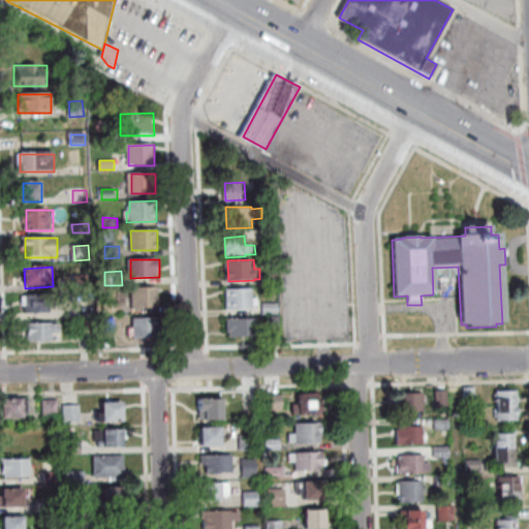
[(265,286),(263,274),(280,273),(281,285),(265,286)]
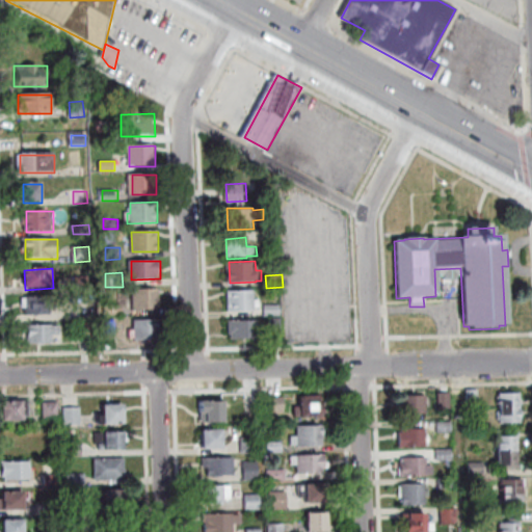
[(230,291),(256,290),(256,300),(261,300),(261,308),(257,308),(257,312),(230,313),(230,291)]
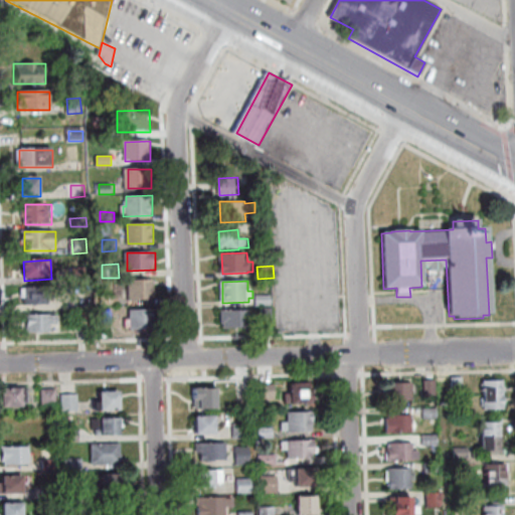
[(130,282),(130,302),(155,301),(155,282),(130,282)]
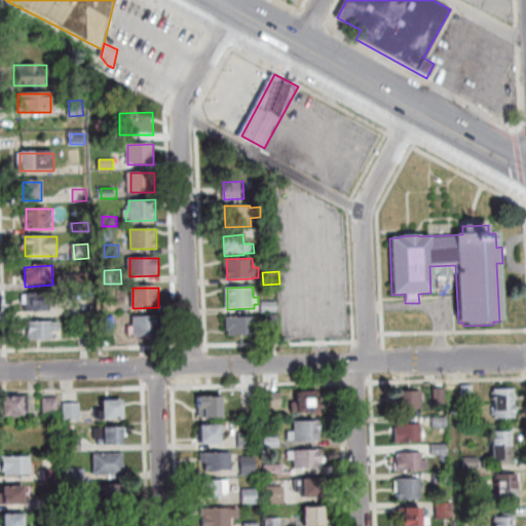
[(52,293),(23,294),(24,311),(52,310),(52,293)]
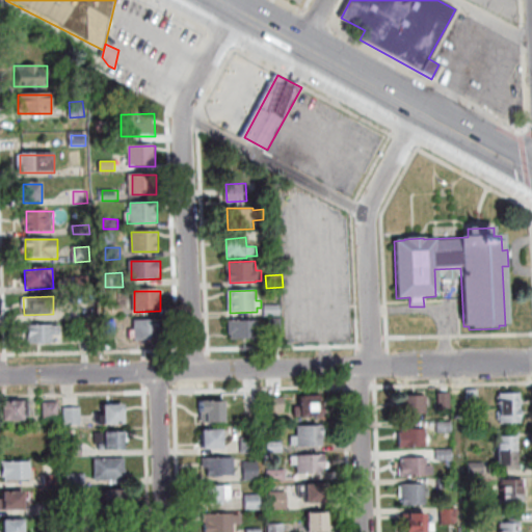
[(266,306),(283,304),(283,316),(267,317),(266,306)]
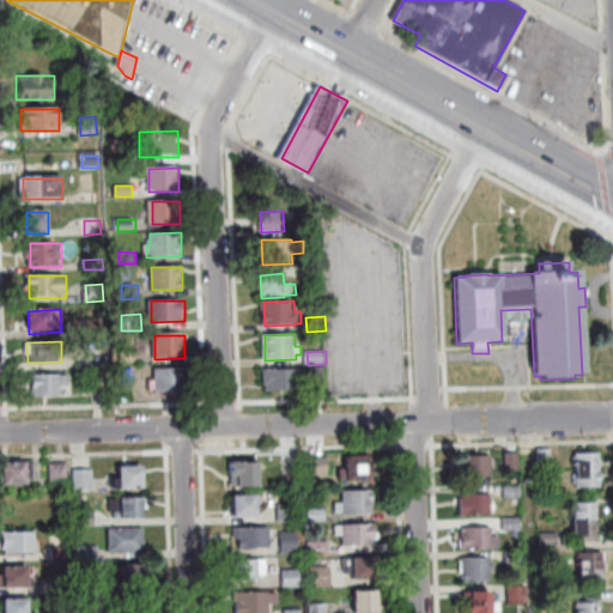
[(314,366),(326,365),(327,382),(314,382),(314,366)]
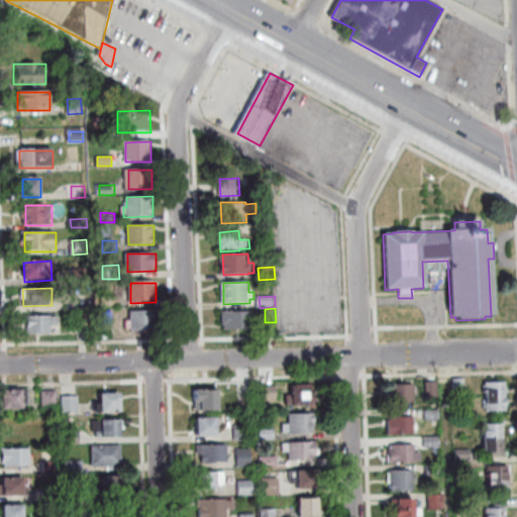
[(223,312),(253,310),(254,329),(226,330),(226,326),(224,326),(223,312)]
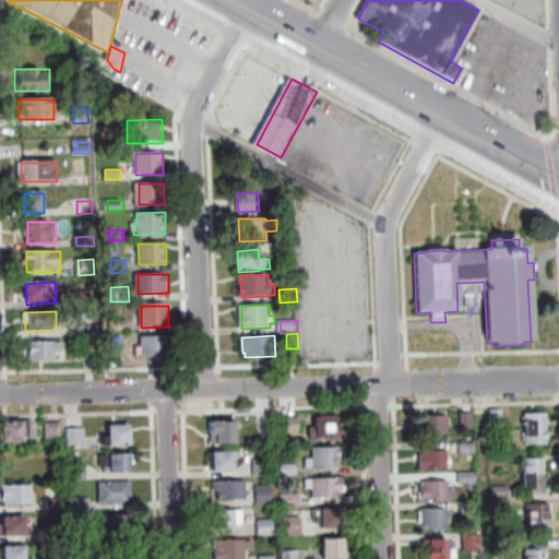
[(144,337),(144,359),(165,359),(165,337),(144,337)]
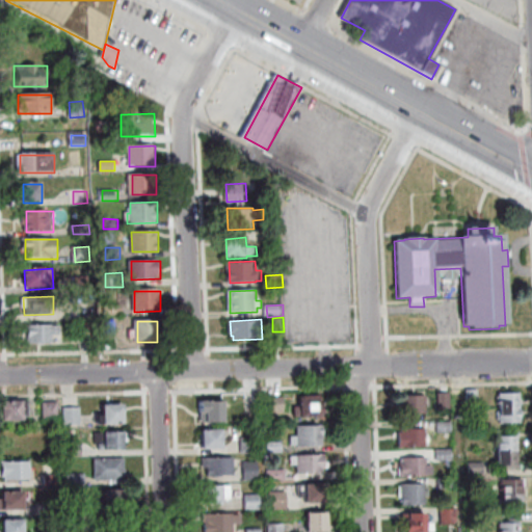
[(81,324),(91,323),(91,340),(82,341),(81,324)]
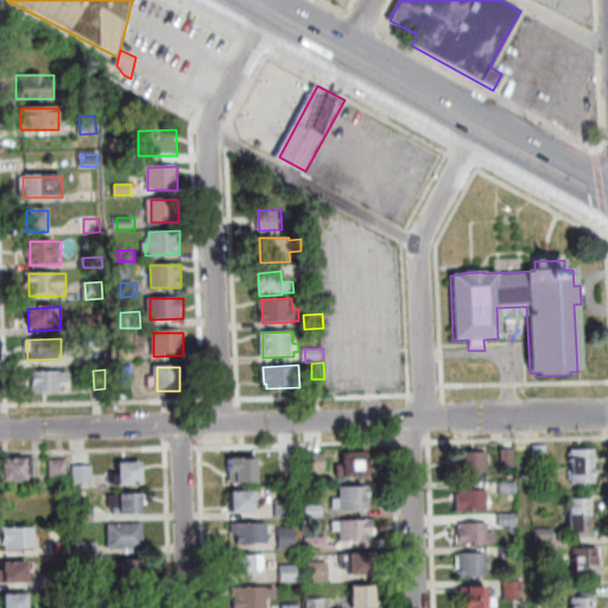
[(64,393),(64,384),(68,384),(68,372),(32,373),(32,394),(64,393)]
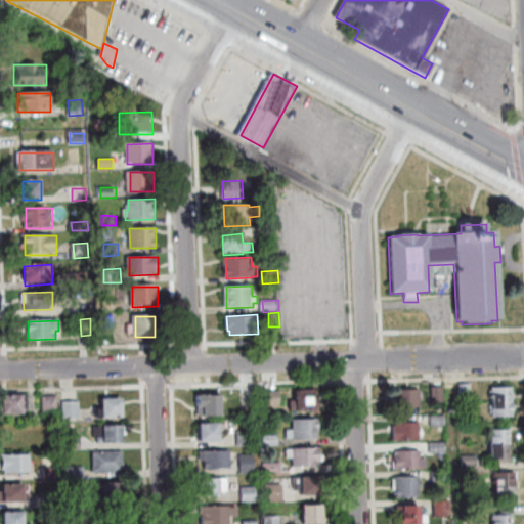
[(461,385),(472,385),(472,399),(461,399),(461,385)]
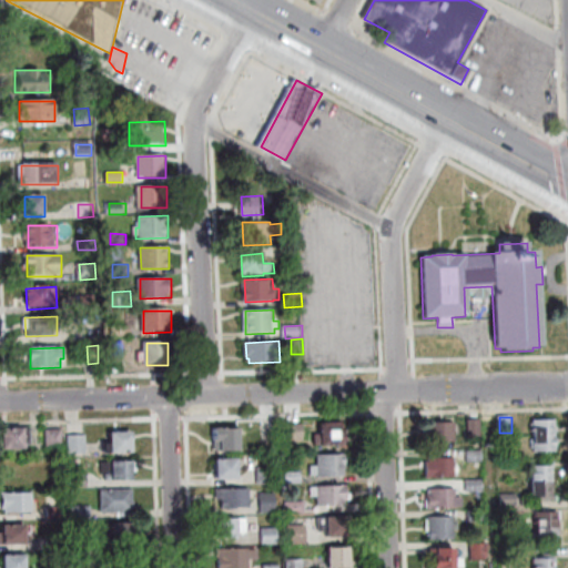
[(483,437),(469,437),(469,421),(482,421),(483,437)]
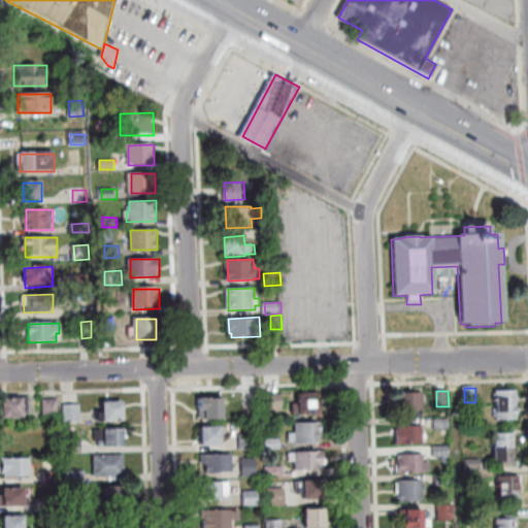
[(496,393),(518,392),(518,399),(520,399),(520,403),(518,403),(518,422),(496,422),(496,418),(495,418),(495,415),(496,415),(496,413),(495,413),(495,409),(496,409),(496,403),(494,403),(494,399),(496,399),(496,398),(494,398),(494,394),(496,394),(496,393)]
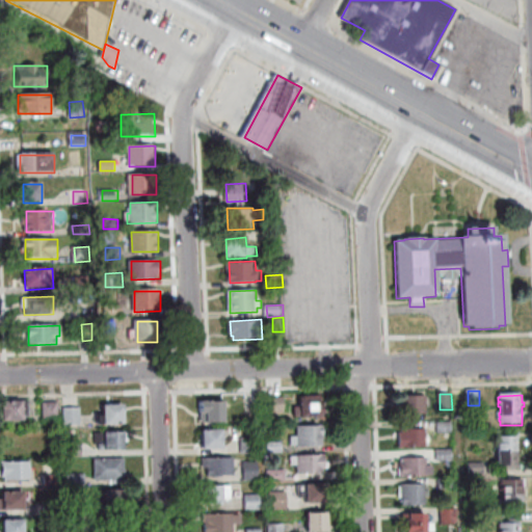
[(267,398),(286,397),(286,413),(267,414),(267,398)]
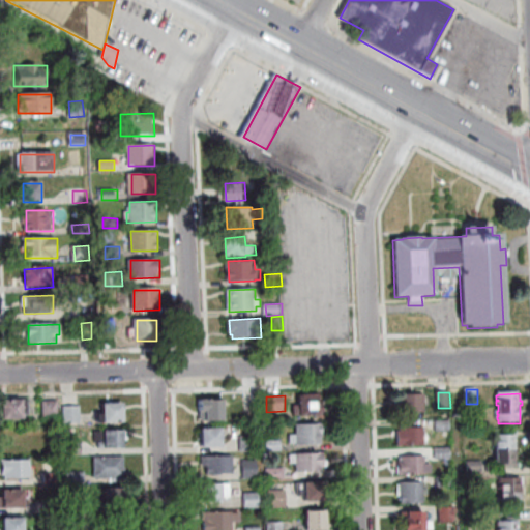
[(301,417),(301,416),(295,416),(294,406),(300,406),(300,396),(321,395),(322,417),(301,417)]
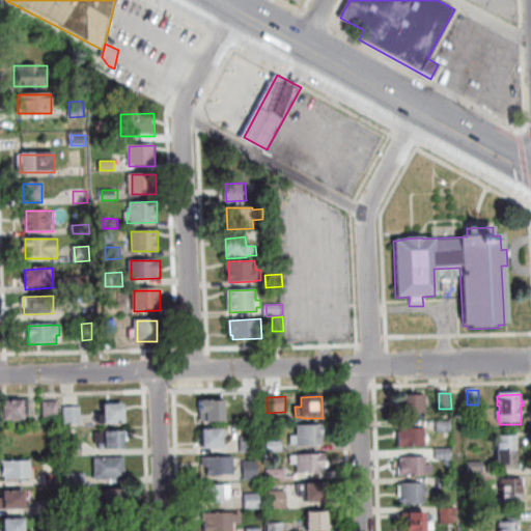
[(425,396),(425,415),(402,415),(402,396),(425,396)]
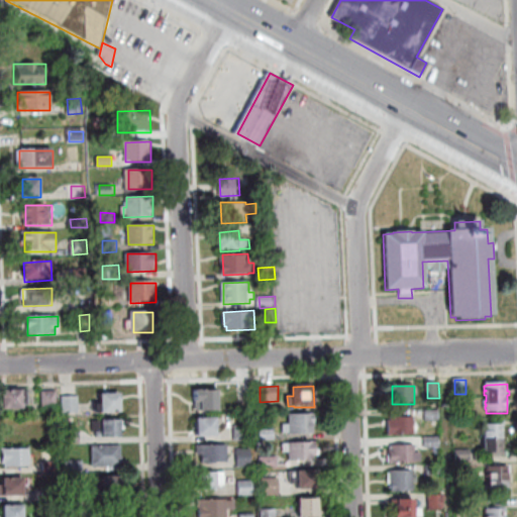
[(240,387),(251,387),(252,400),(240,400),(240,387)]
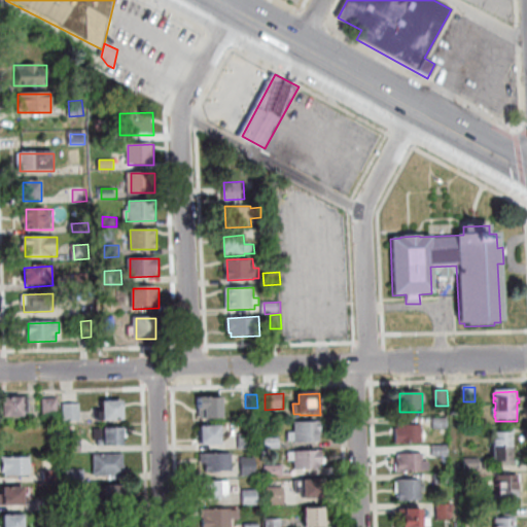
[(223,420),(200,421),(200,398),(223,397),(223,420)]
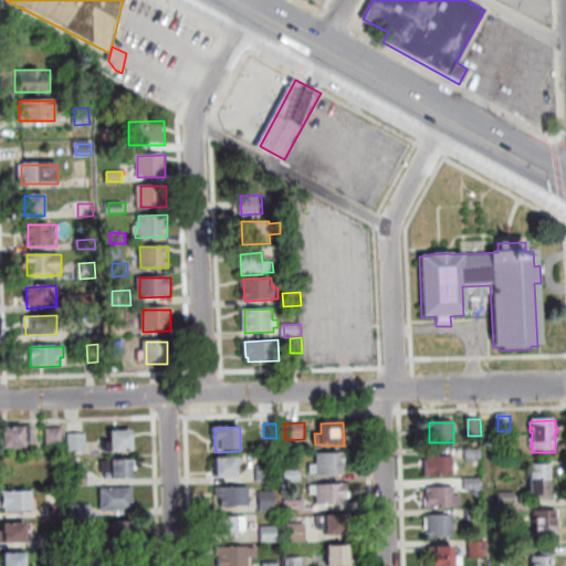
[(32,428),(32,444),(29,444),(29,447),(25,447),(25,450),(2,450),(2,428),(32,428)]
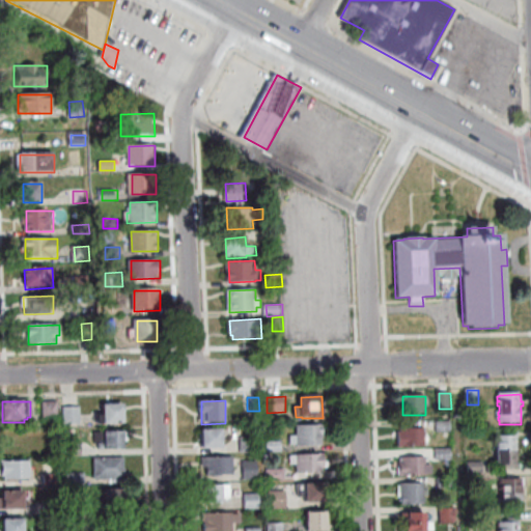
[(60,418),(45,418),(44,402),(60,402),(60,418)]
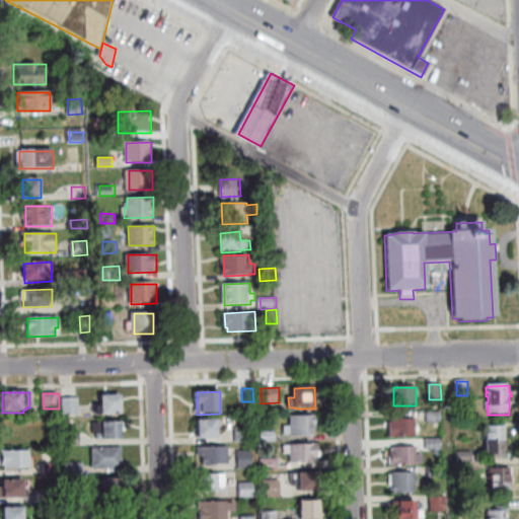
[(121,396),(122,416),(102,416),(101,415),(95,415),(95,406),(101,406),(101,396),(121,396)]
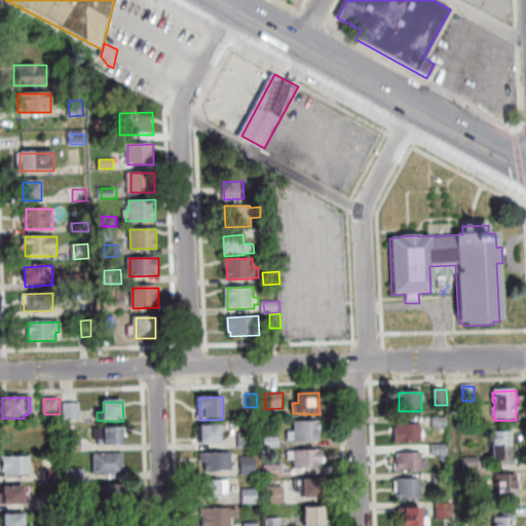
[(81,420),(65,421),(64,404),(81,404),(81,420)]
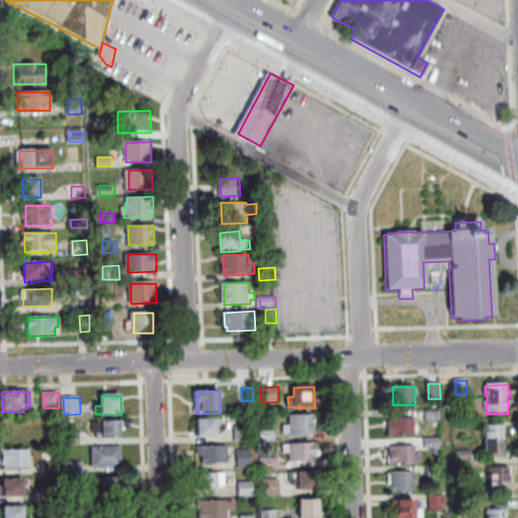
[(441,422),(427,422),(427,412),(440,412),(441,422)]
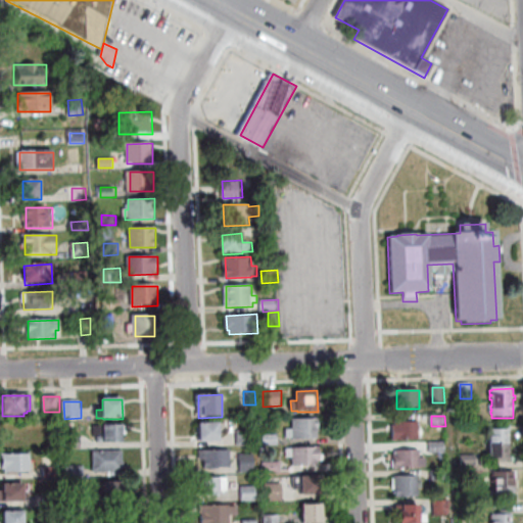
[(319,419),(320,440),(294,440),(294,438),(287,438),(287,430),(293,429),(293,419),(319,419)]
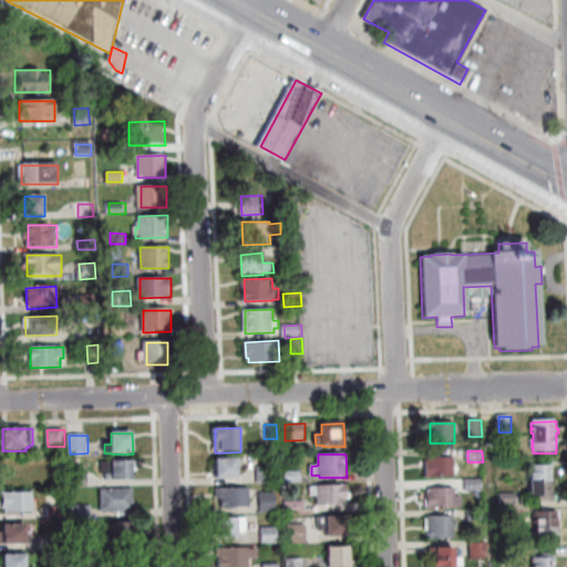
[(239,481),(217,481),(216,460),(238,459),(239,481)]
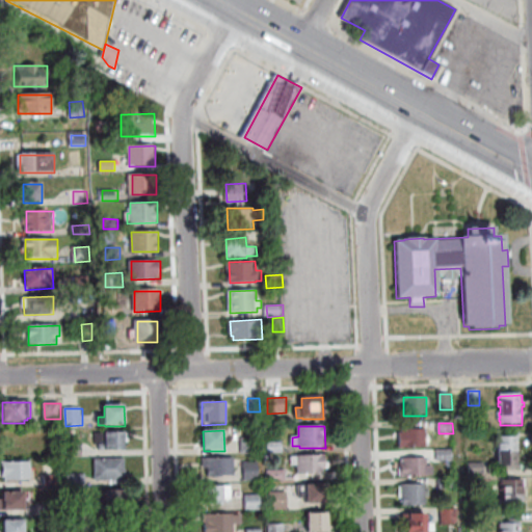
[(426,430),(426,449),(400,449),(399,430),(426,430)]
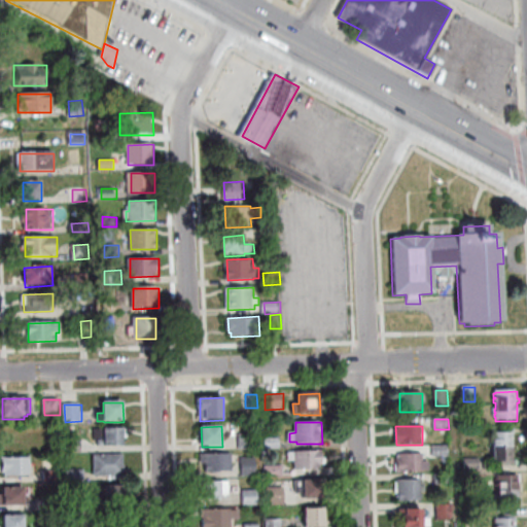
[(124,448),(105,448),(105,447),(99,447),(99,441),(96,441),(95,429),(128,429),(128,438),(124,438),(124,448)]
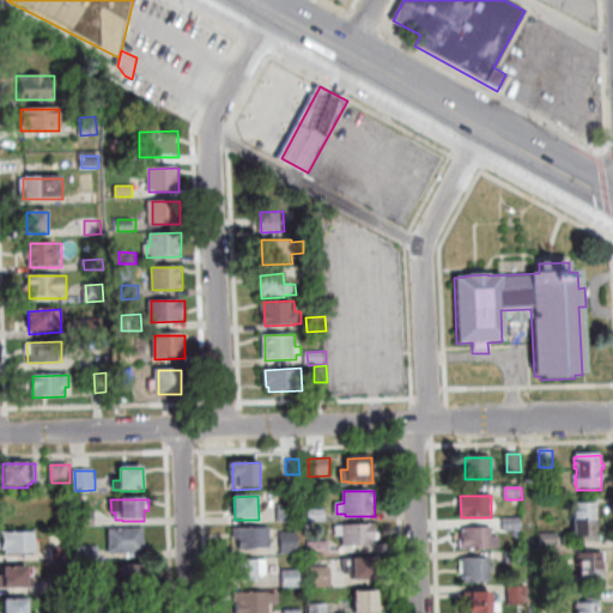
[(593,505),(593,501),(600,499),(600,505),(599,505),(599,538),(574,538),(574,505),(593,505)]
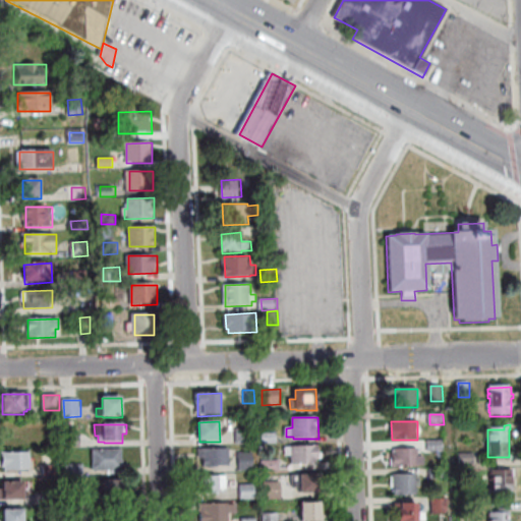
[(80,448),(66,448),(66,435),(63,435),(63,428),(77,428),(77,435),(80,435),(80,448)]
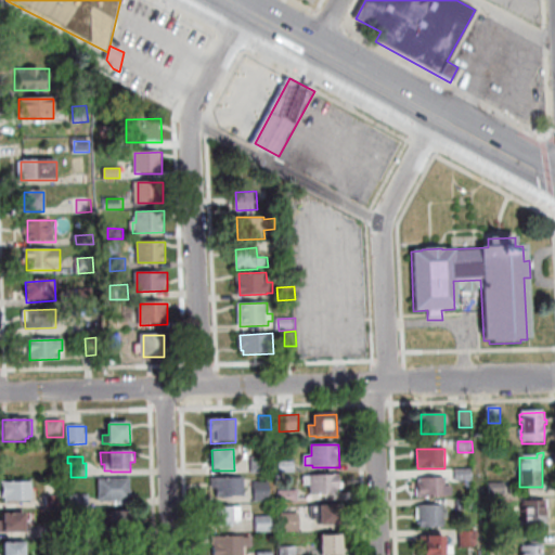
[(253,456),(273,456),(273,473),(253,474),(253,456)]
